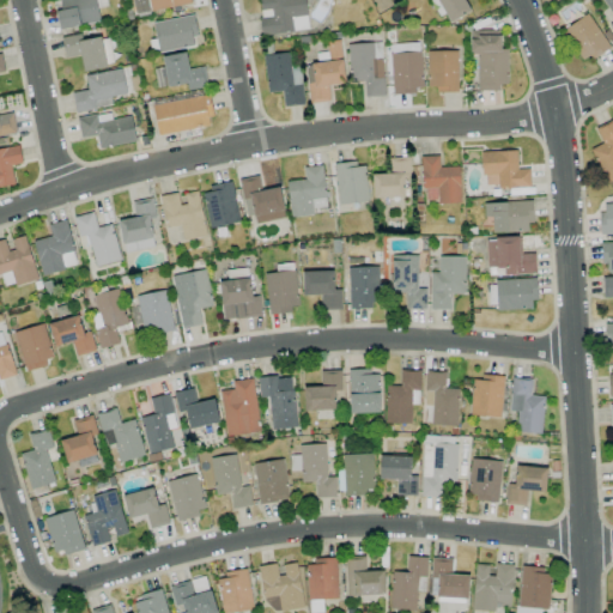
[(99,20),(97,7),(102,6),(101,0),(59,0),(60,8),(55,10),(59,29),(99,20)]
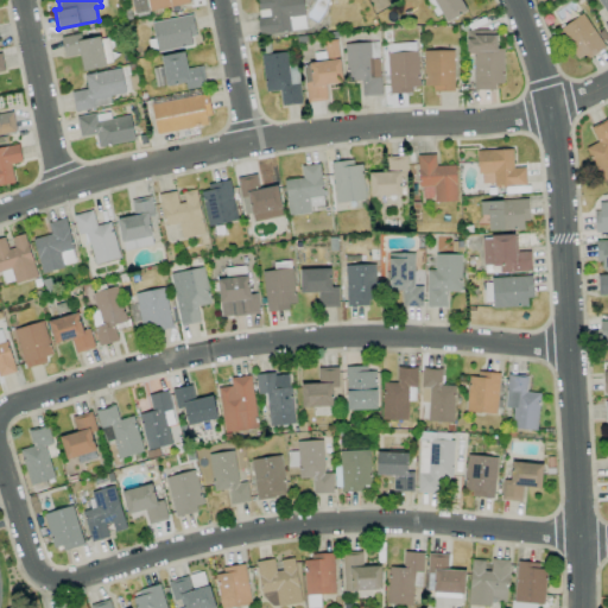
[(146,12),(144,0),(131,0),(132,13),(146,12)]
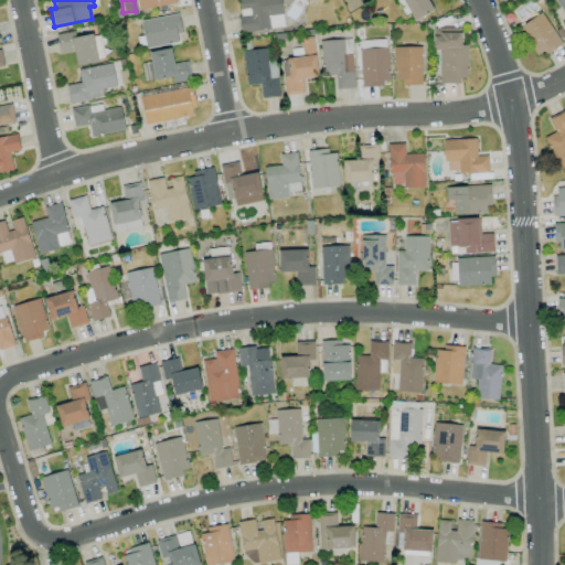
[(176,3),(174,0),(136,0),(138,10),(176,3)]
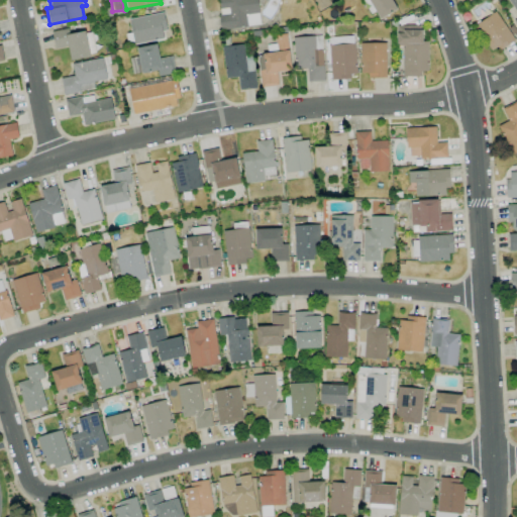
[(260,24),(256,0),(217,0),(221,29),(260,24)]
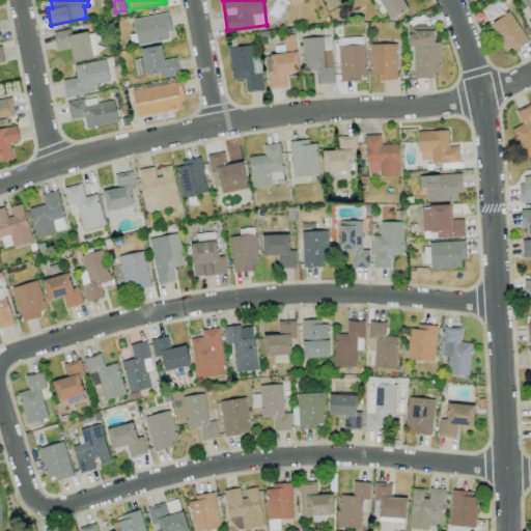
[(378,0),(389,20),(408,9),(401,0),(378,0)]
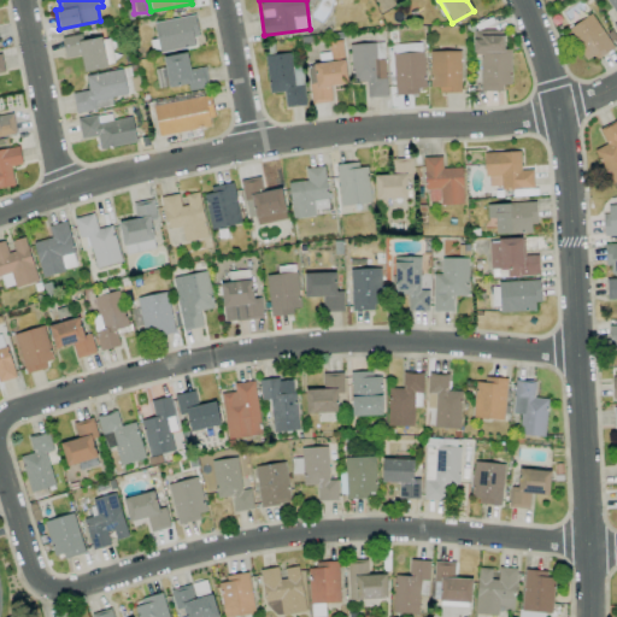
[(586,63),(612,48),(593,13),(566,28),(586,63)]
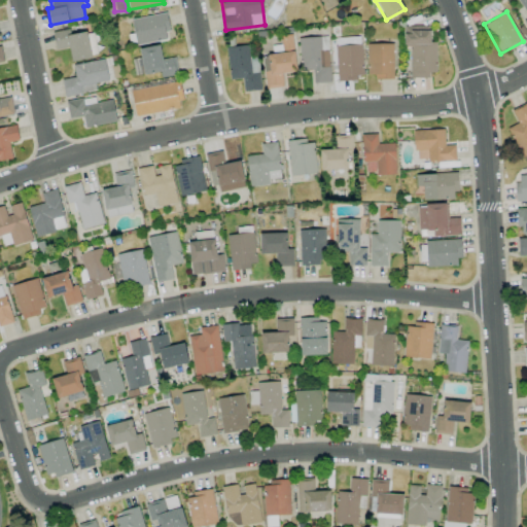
[(137,45),(170,38),(164,12),(131,20),(137,45)]
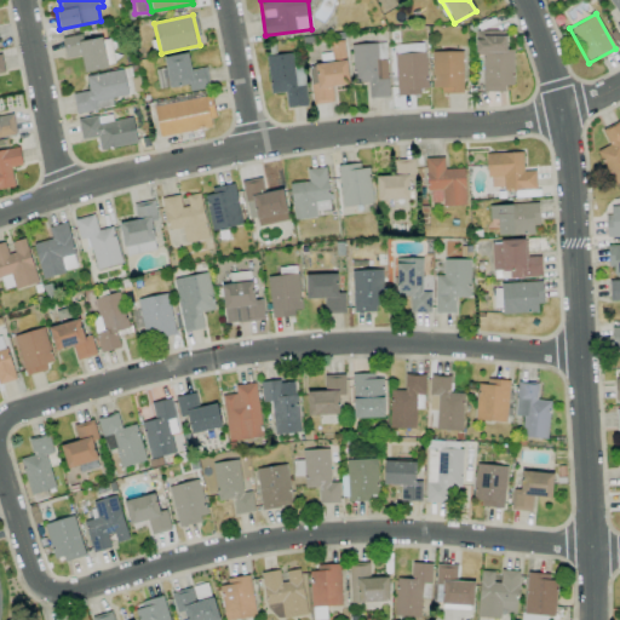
[(475,30),(475,55),(482,55),(482,90),(514,90),(514,50),(505,49),(505,30),(475,30)]
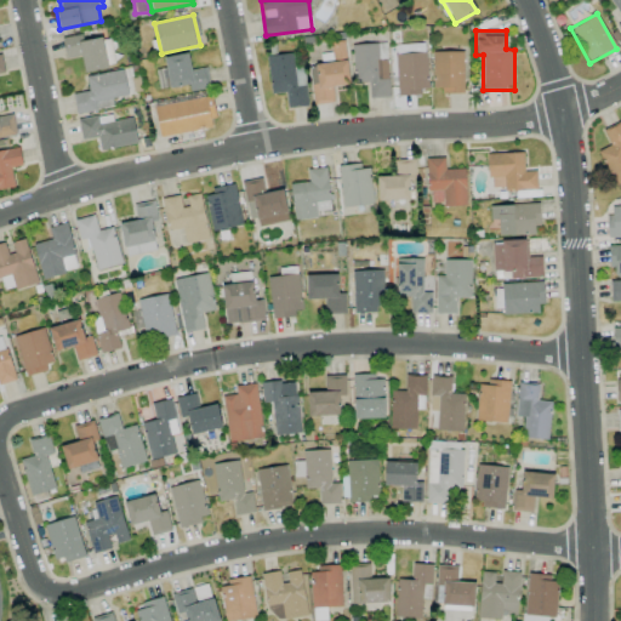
[(83,41),(81,34),(62,36),(64,56),(81,55),(83,70),(114,67),(110,36),(83,41)]
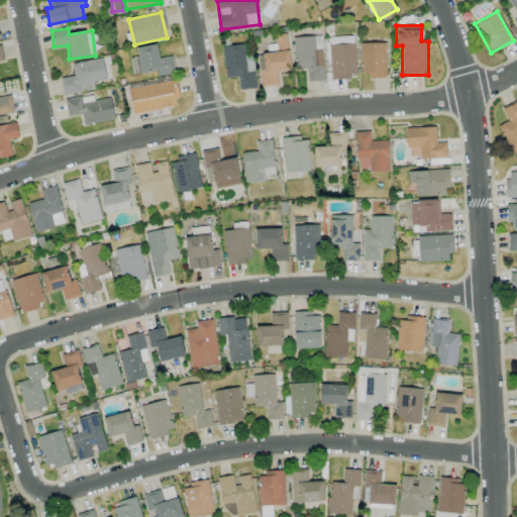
[(291,71),(286,33),(276,35),(278,52),(262,54),(263,59),(257,60),(261,85),(278,83),(277,73),(291,71)]
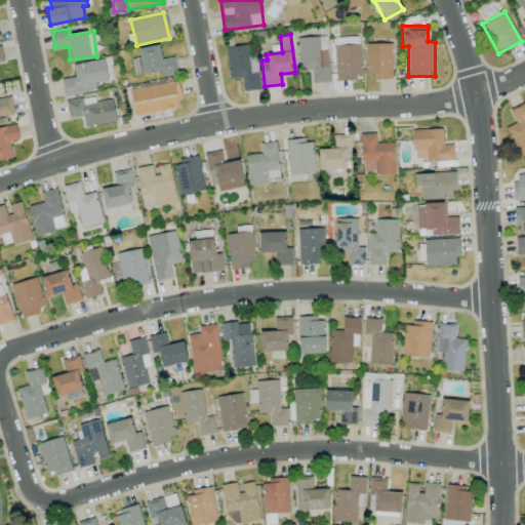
[(312,82),(328,82),(326,36),(296,38),(298,70),(311,69),(312,82)]
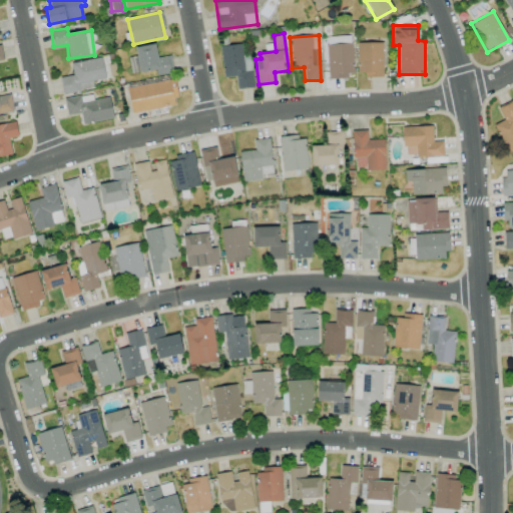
[(353,76),(351,36),(326,36),(328,77),(353,76)]
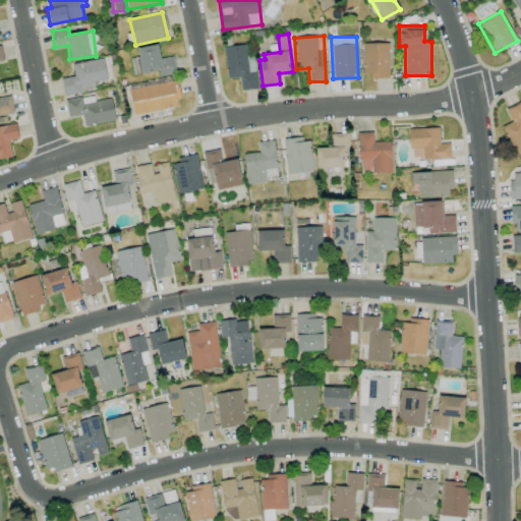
[(388,43),(362,43),(362,76),(389,76),(388,43)]
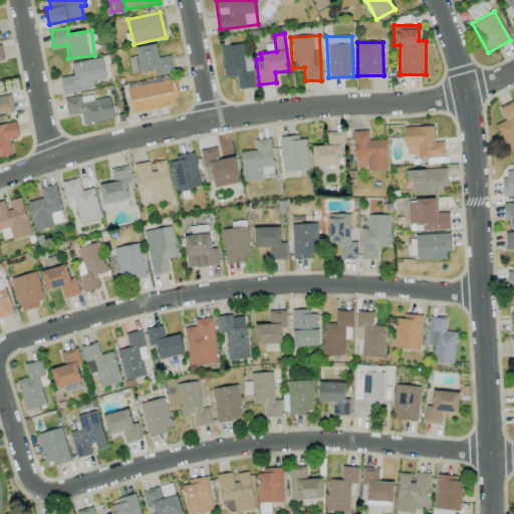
[(132,73),(156,70),(157,74),(174,72),(171,56),(157,57),(156,44),(136,46),(137,56),(130,57),(132,73)]
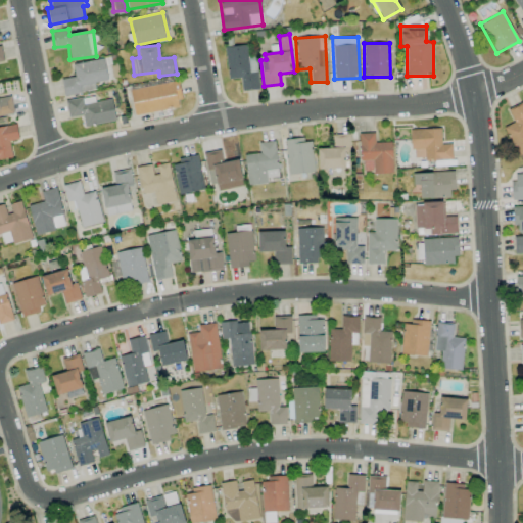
[(255,56),(247,57),(246,45),(225,47),(227,79),(240,78),(241,91),(258,89),(255,56)]
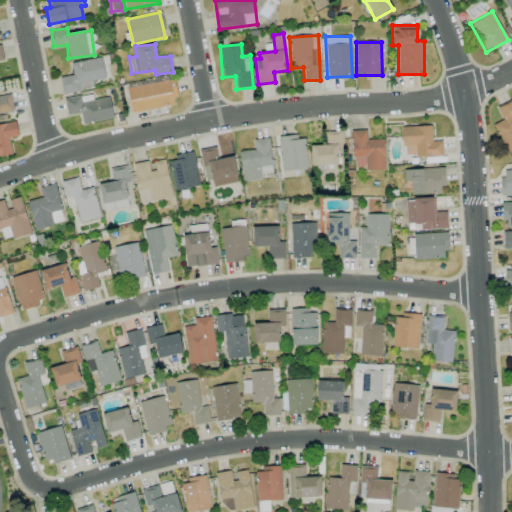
[(71,62),(72,75),(60,76),(62,93),(93,88),(92,80),(104,79),(101,58),(71,62)]
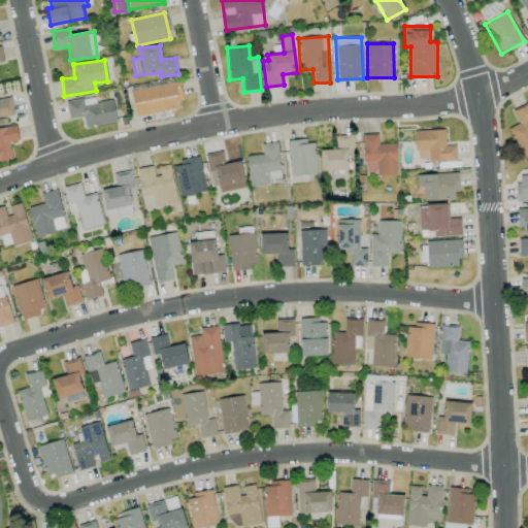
[(183,109),(179,83),(131,88),(134,114),(183,109)]
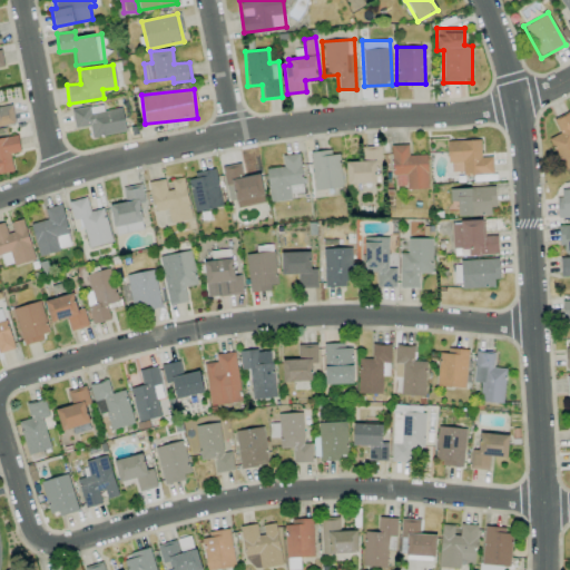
[(0,125),(13,124),(12,105),(0,106),(0,125)]
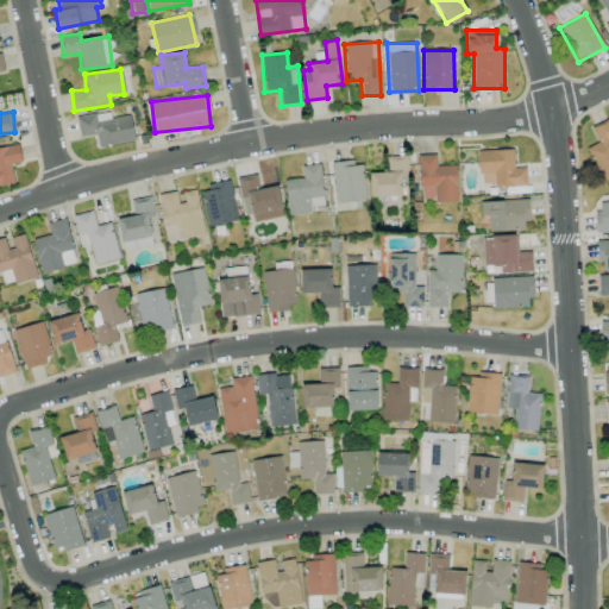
[(80,137),(96,135),(98,148),(135,140),(130,114),(111,118),(110,112),(76,118),(80,137)]
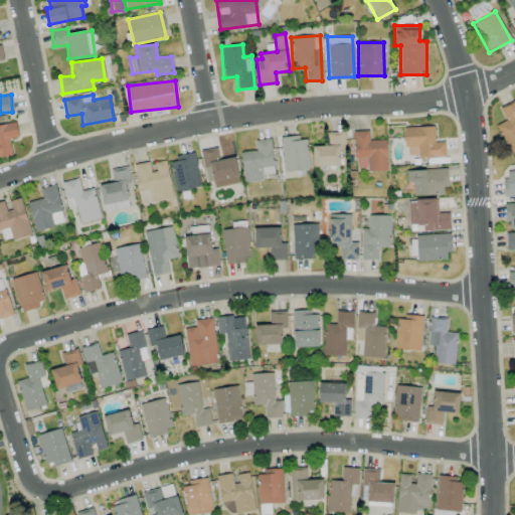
[(514,150),(514,100),(500,108),(505,120),(496,125),(509,153),(514,150)]
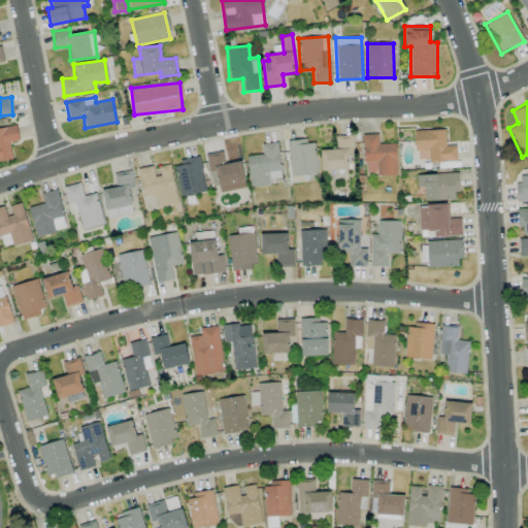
[(0,161),(11,159),(9,142),(19,140),(15,125),(0,127),(0,161)]
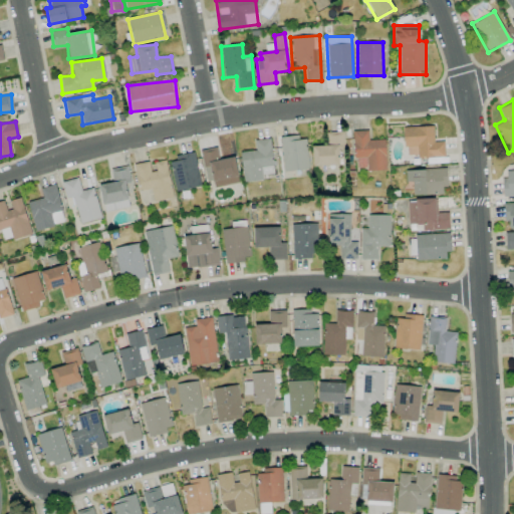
[(404,126),(405,158),(444,156),(444,141),(434,142),(433,125),(404,126)]
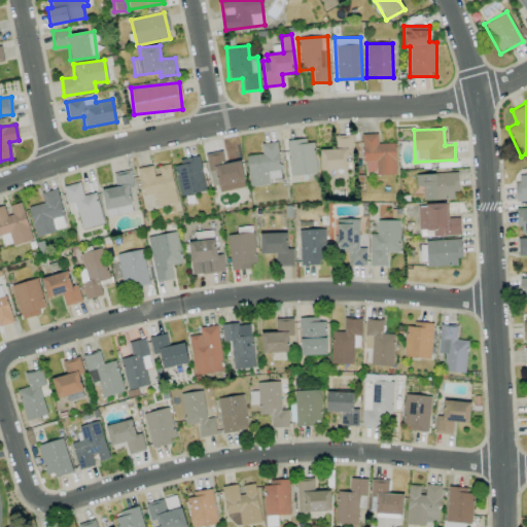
[(361,134),(363,174),(395,173),(394,143),(378,143),(377,134),(361,134)]
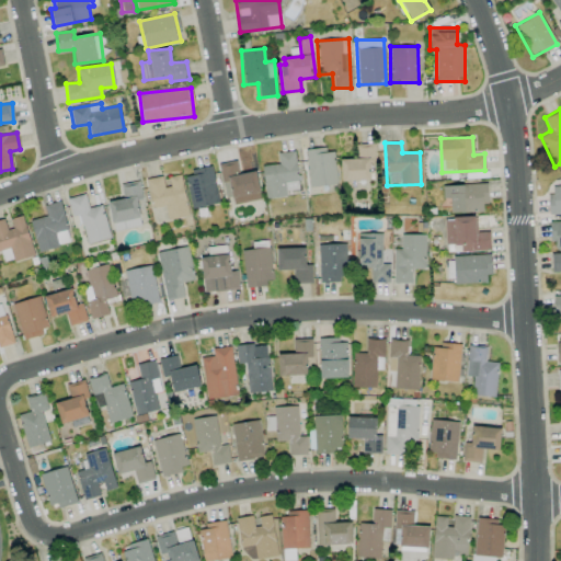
[(376,162),(375,144),(358,145),(358,159),(340,159),(341,181),(369,180),(369,163),(376,162)]
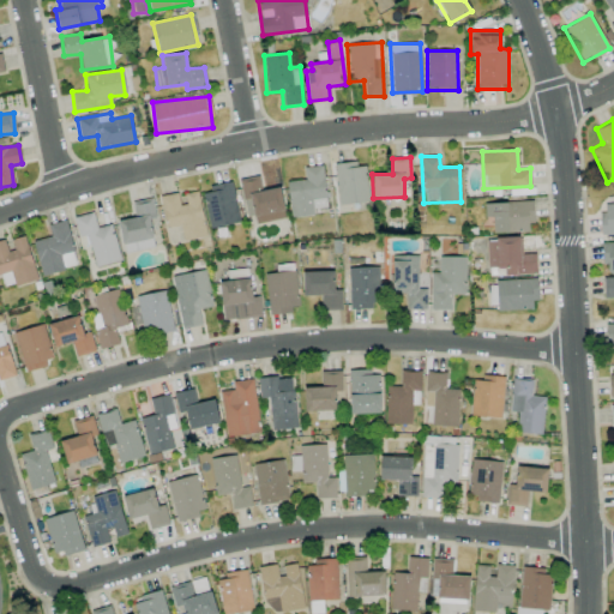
[(365,162),(335,164),(338,205),(368,202),(365,162)]
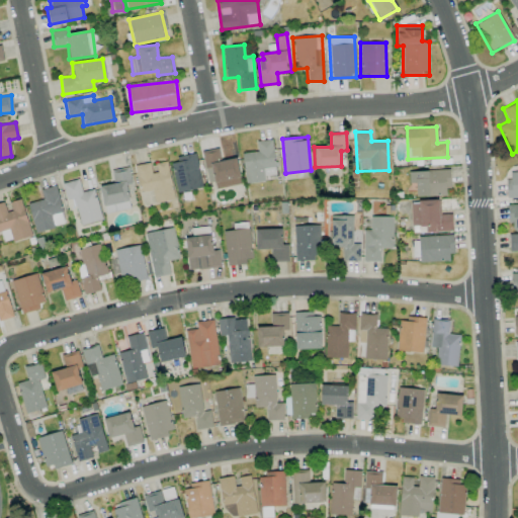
[(275,179),(272,140),(256,141),(257,152),(242,153),(245,182),(275,179)]
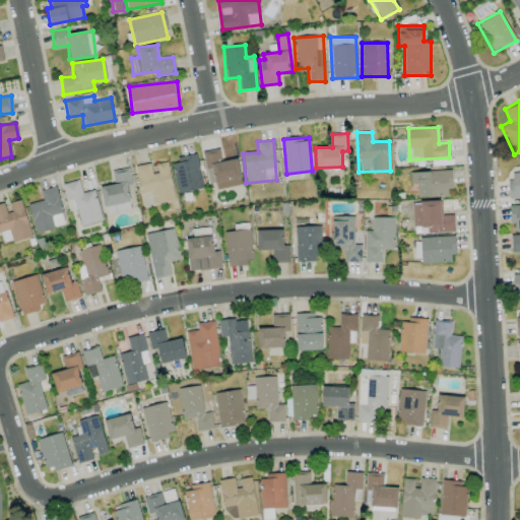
[(242,185),(237,158),(221,161),(218,148),(202,152),(205,169),(211,168),(216,190),(242,185)]
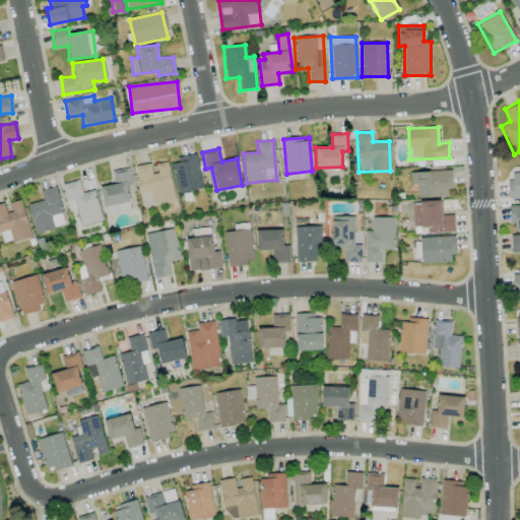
[(170,160),(177,194),(203,188),(195,155),(170,160)]
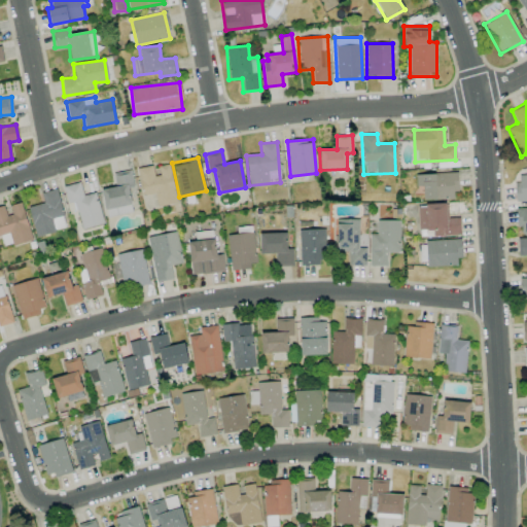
[(157,207),(177,203),(169,164),(157,166),(160,175),(153,176),(151,166),(137,169),(142,196),(154,192),(157,207)]
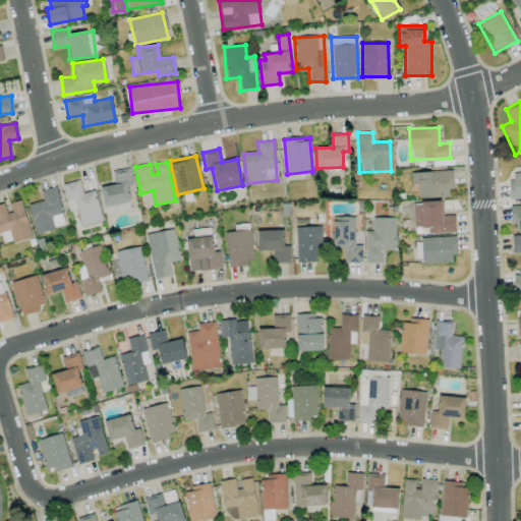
[(100,187),(105,215),(131,211),(126,186),(131,185),(128,168),(112,171),(114,185),(100,187)]
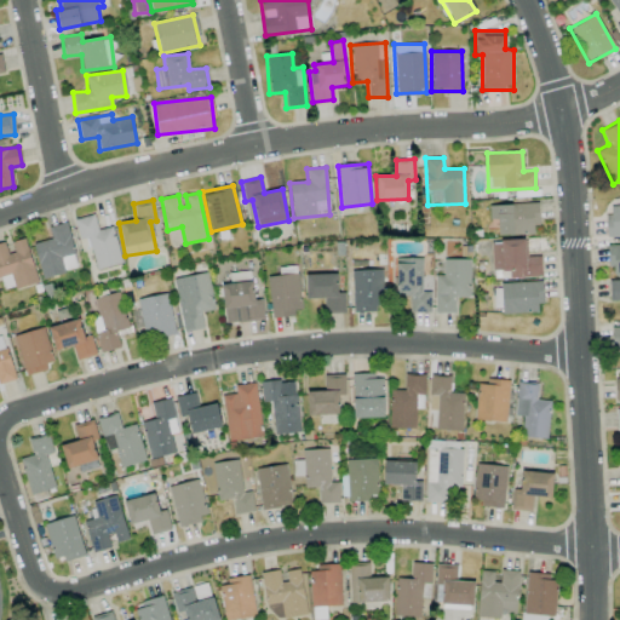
[(498,235),(537,234),(537,204),(489,205),(489,219),(497,219),(498,235)]
